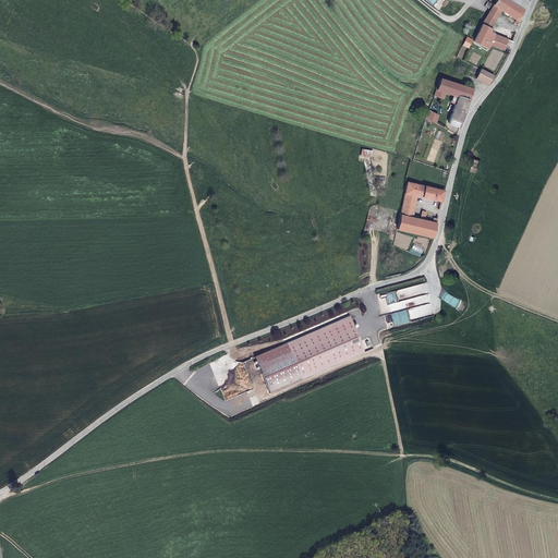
[(519,20),(524,10),(523,10),(507,0),(496,0),(494,4),(500,10),(519,21),(519,20)]
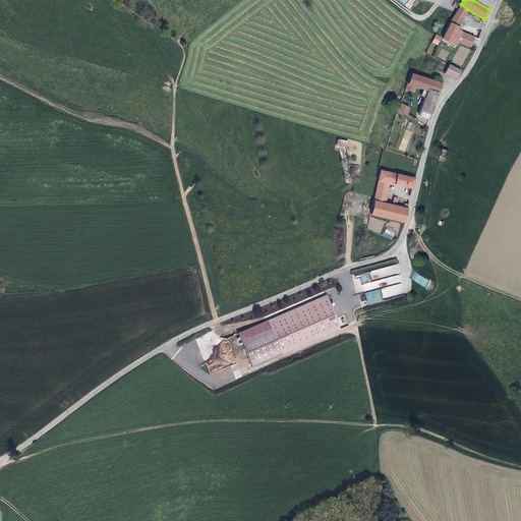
[(473,0),(488,9),(494,0),(473,0)]
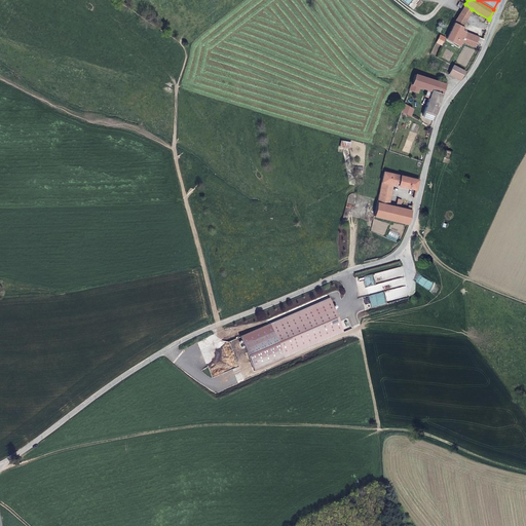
[(427,13),(431,8),(424,3),(420,9),(427,13)]
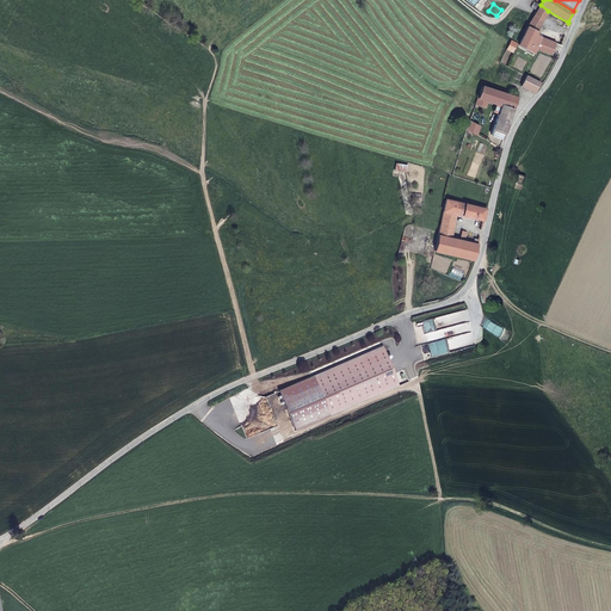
[(536,49),(541,37),(536,35),(536,34),(537,31),(528,26),(519,44),(534,54),(536,49)]
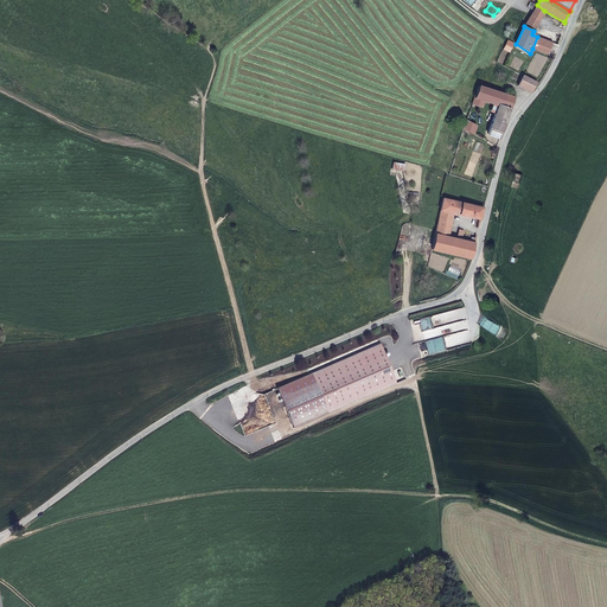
[(549,51),(553,43),(537,37),(532,49),(548,55),(549,51)]
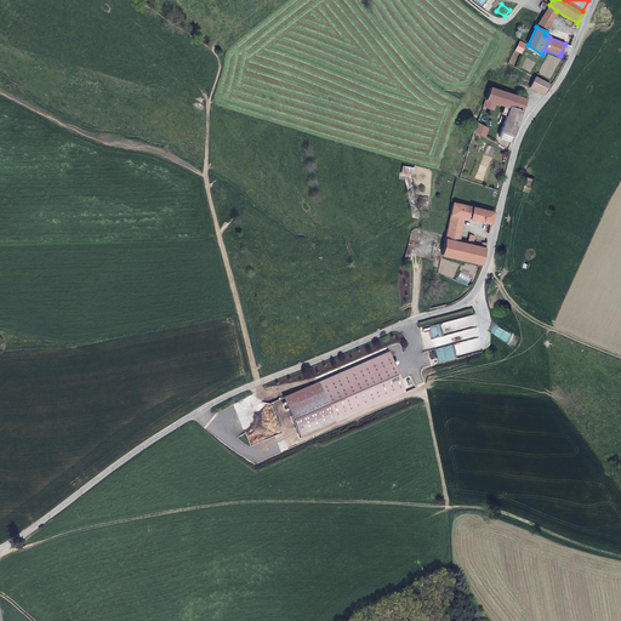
[(522,53),(525,44),(519,41),(514,50),(522,53)]
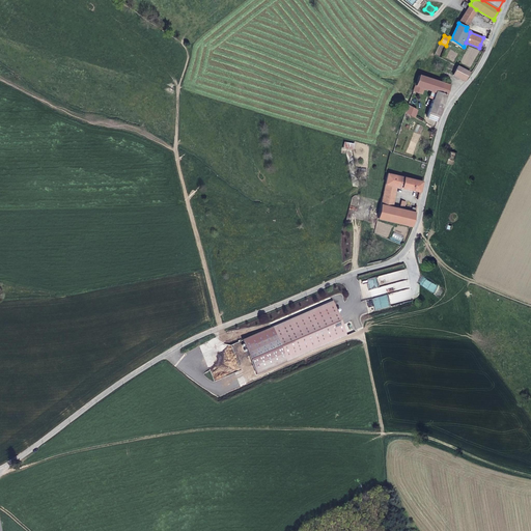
[(465,81),(470,72),(457,66),(453,75),(465,81)]
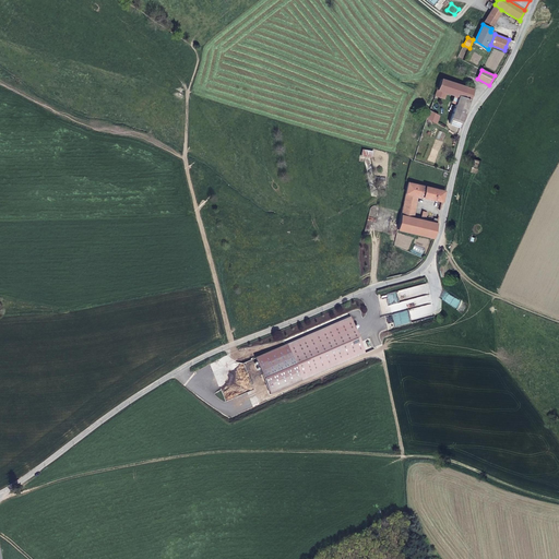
[(462,121),(471,97),(473,90),(441,79),(437,90),(447,93),(454,95),(459,96),(455,104),(451,117),(462,121)]
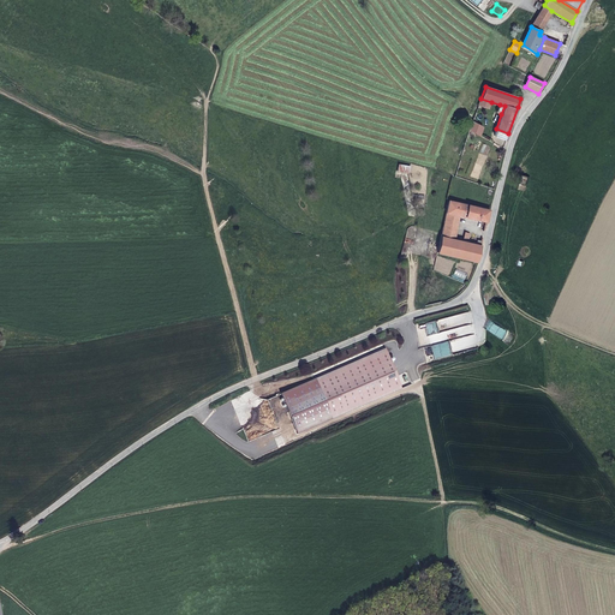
[(479,136),(482,127),(472,121),(469,130),(479,136)]
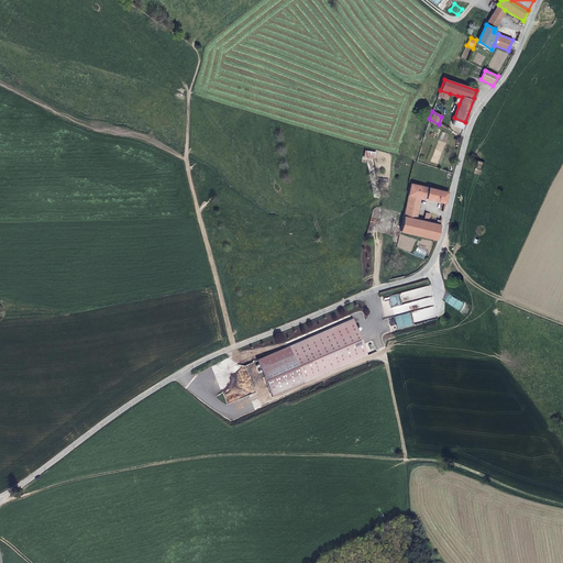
[(463,128),(465,122),(454,118),(452,124),(463,128)]
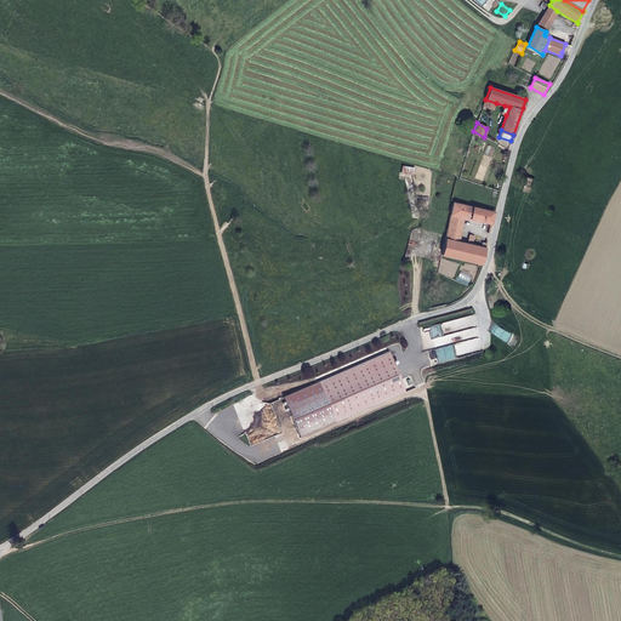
[(469,218),(473,208),(453,203),(450,215),(463,217),(469,218)]
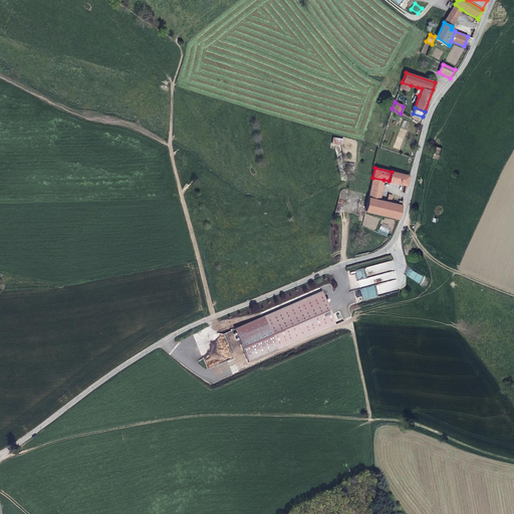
[(407,186),(409,176),(392,172),(389,181),(407,186)]
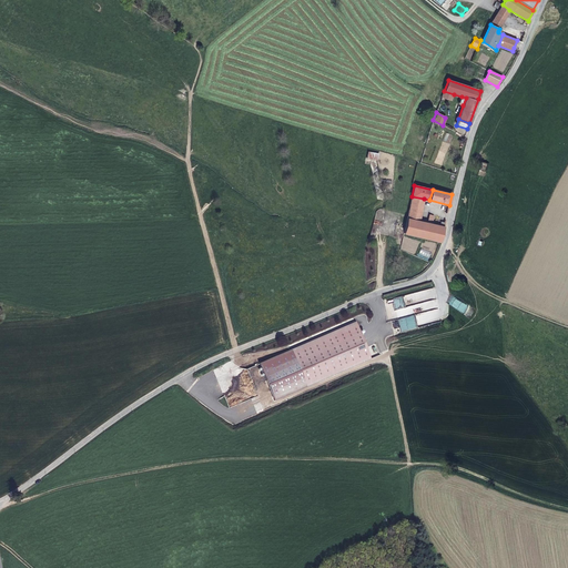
[(419,222),(424,199),(412,196),(407,219),(419,222)]
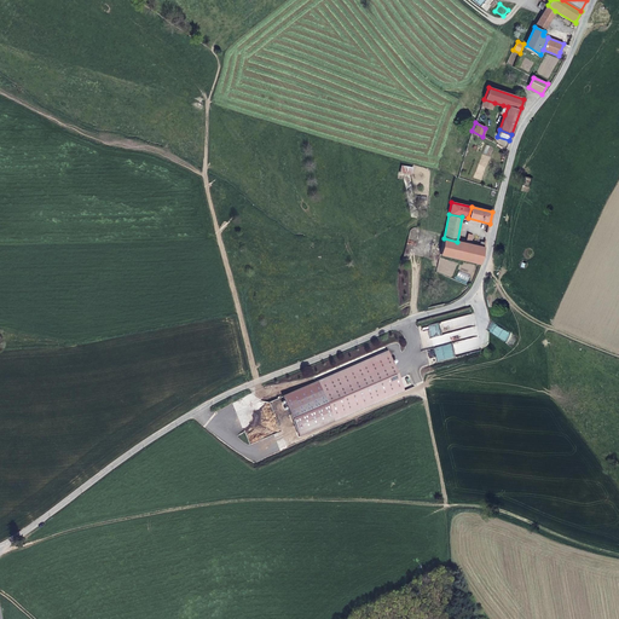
[(480,264),(484,248),(470,244),(467,243),(457,242),(444,238),(440,254),(480,264)]
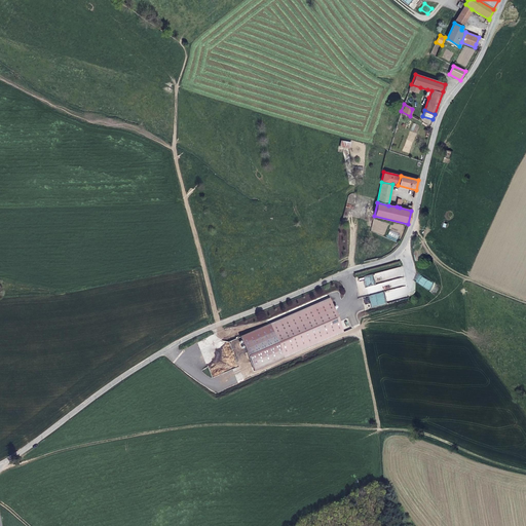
[(343,332),(329,299),(269,325),(240,337),(255,371),(284,359),(343,332)]
